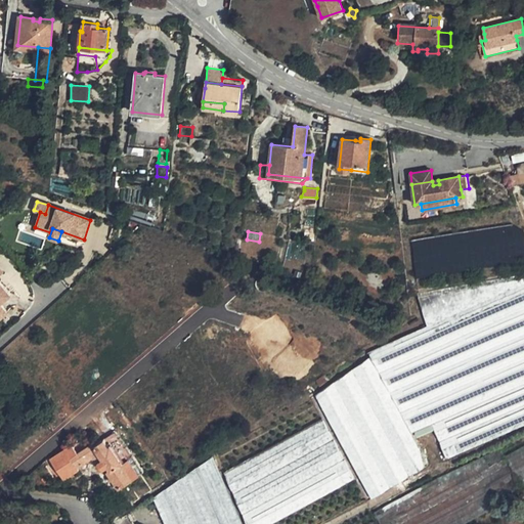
[(523,273),(418,294),(426,325),(368,352),(372,357),(413,432),(434,424),(447,455),(523,423),(523,273)]
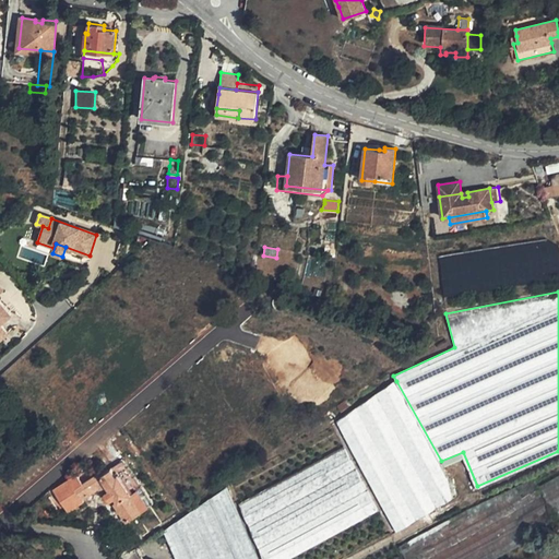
[(0,323),(12,313),(0,300),(0,323)]
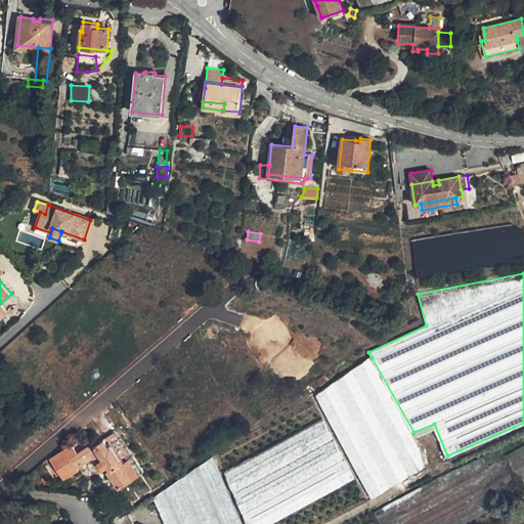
[(323,359),(207,323),(200,345),(310,379),(323,359)]
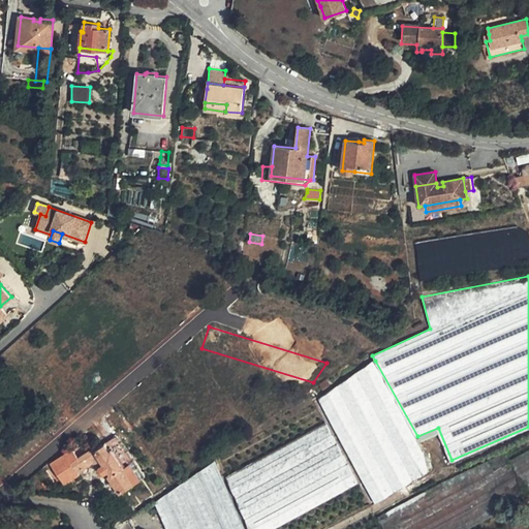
[(417,436),(375,361),(317,399),(375,502),(431,468),(427,454),(426,450),(425,447),(424,444),(422,441),(417,436)]
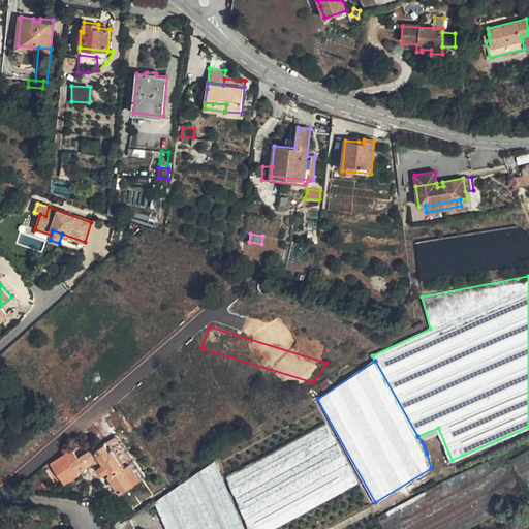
[(314,404),(219,457),(250,528),(320,528),(368,502),(314,404)]
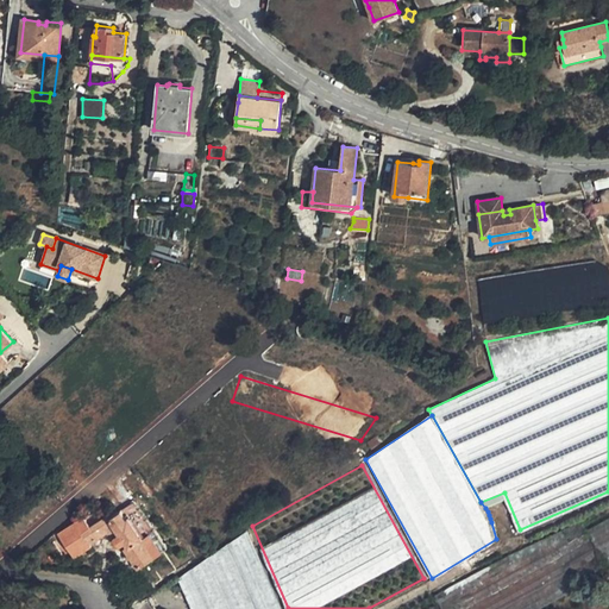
[(135,500),(121,509),(126,518),(129,515),(144,537),(155,529),(135,500)]
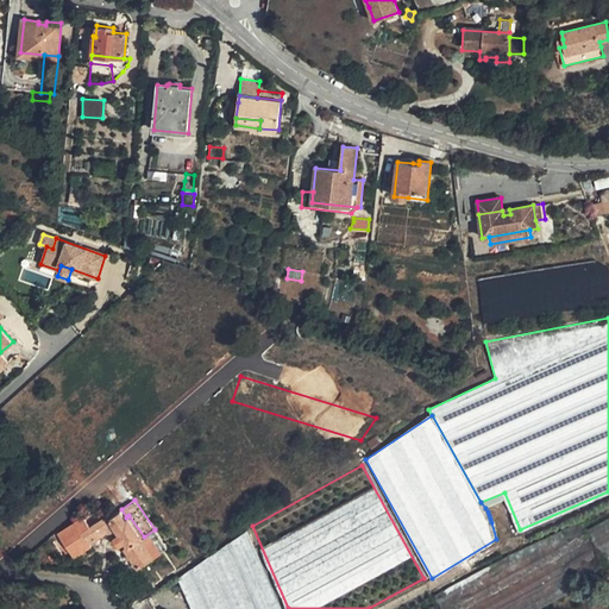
[(83,516),(57,534),(74,558),(92,546),(89,544),(108,532),(115,542),(117,544),(120,544),(125,540),(129,545),(124,547),(138,567),(168,547),(155,529),(144,537),(129,515),(126,518),(121,509),(107,519),(106,515),(90,526),(83,516)]
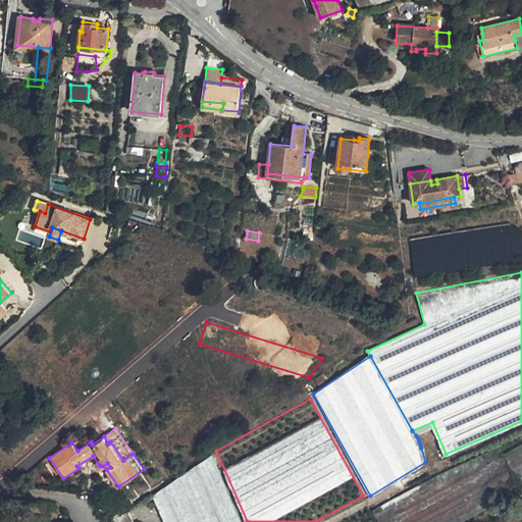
[(521,441),(504,452),(499,445),(454,469),(452,466),(372,510),(379,521),(459,521),(521,487),(521,441)]
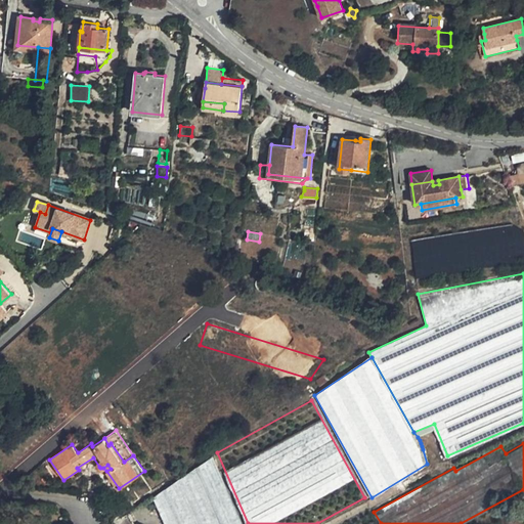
[(154,496),(165,523),(243,523),(213,456),(154,496)]
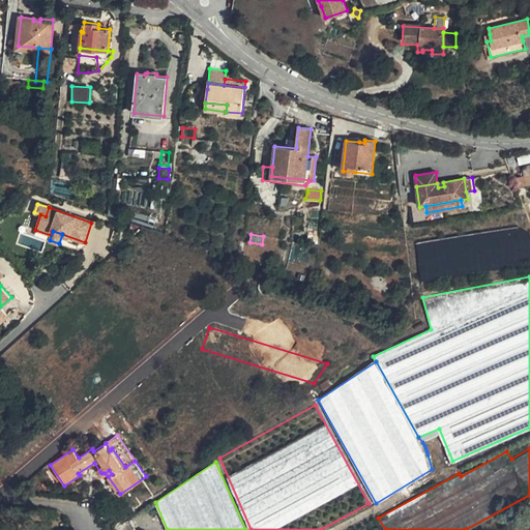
[(136,529),(130,520),(118,526),(120,529),(136,529)]
